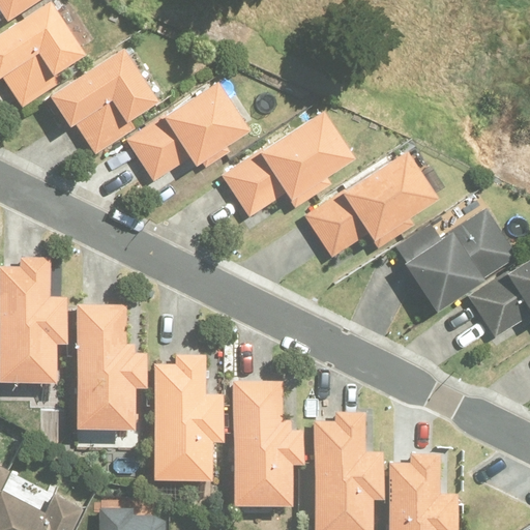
[(63,80),(57,70),(86,52),(51,0),(48,0),(0,29),(0,75),(1,75),(23,106),(63,80)]
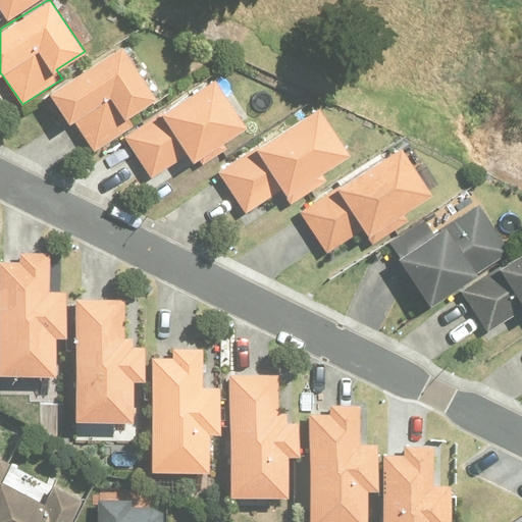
[(0,0),(0,14),(22,0),(0,0)]
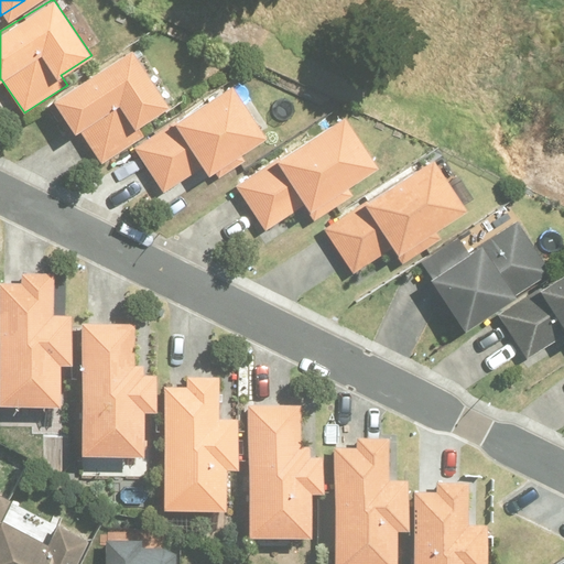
[(140,125),(169,105),(130,47),(52,99),(73,131),(79,128),(100,163),(145,134),(140,125)]
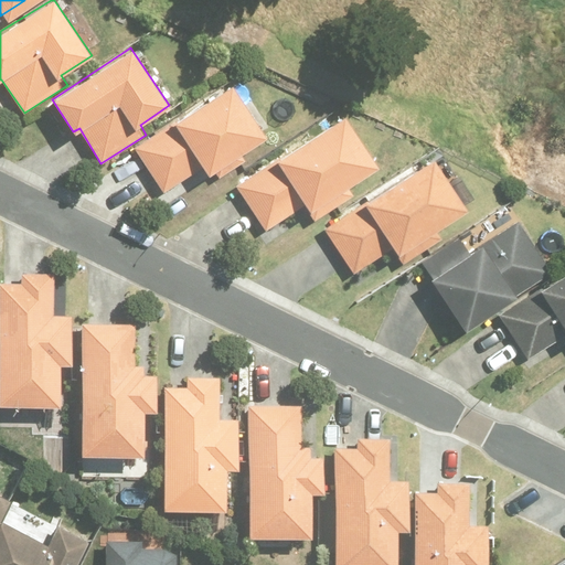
[(219,178),(245,160),(242,152),(266,137),(232,84),(135,147),(164,193),(202,168),(208,176),(214,171),(219,178)]
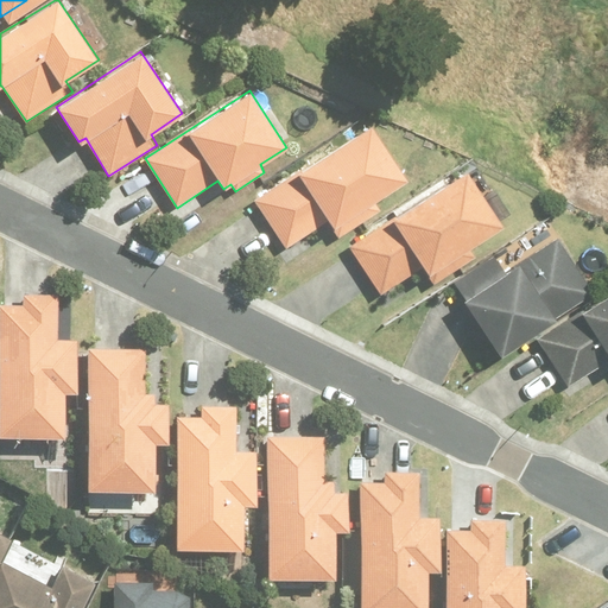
[(372,124),(254,200),(286,247),(328,221),(339,238),(382,209),(377,200),(407,179),(372,124)]
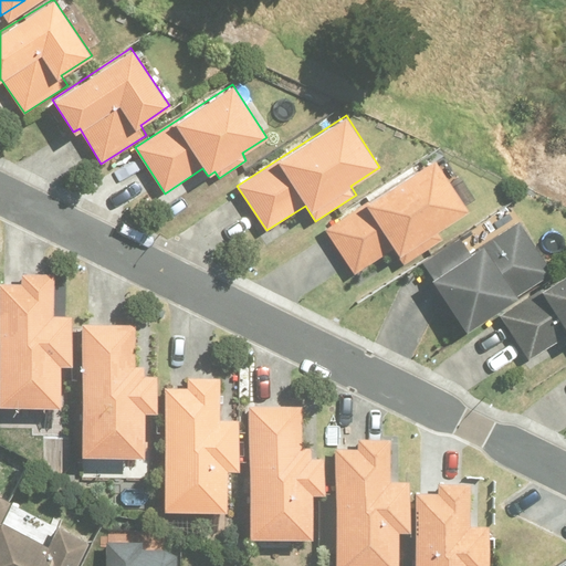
[(433,156),(324,229),(354,274),(394,248),(404,263),(443,237),(439,229),(469,209),(433,156)]
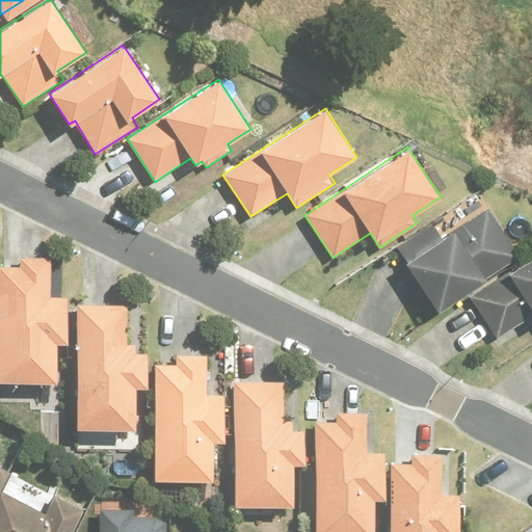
[(399,246),(408,260),(405,262),(437,311),(521,257),(488,207),(443,237),(434,222),(399,246)]
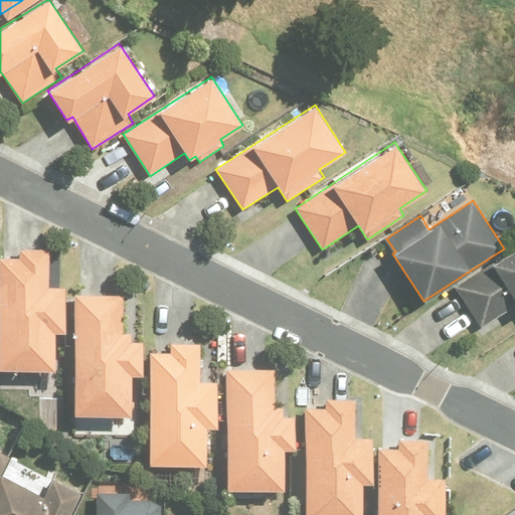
[(514,247),(456,286),(482,327),(514,305),(514,247)]
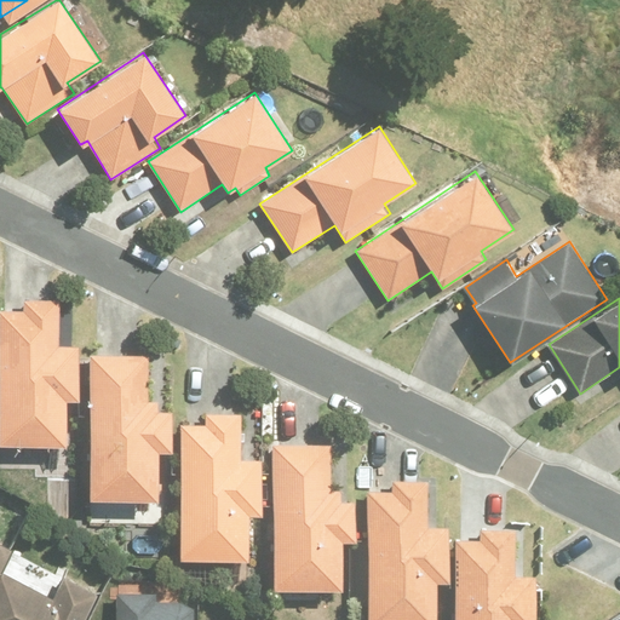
[(59,344),(61,299),(27,299),(27,311),(0,310),(0,443),(64,445),(67,397),(79,397),(80,344),(59,344)]
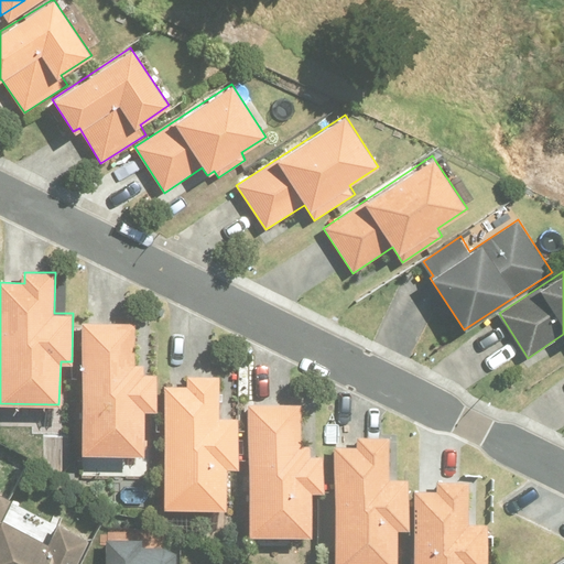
[(134,364),(134,324),(80,324),(80,455),(143,455),(143,409),(155,409),(155,375),(140,375),(140,364),(134,364)]
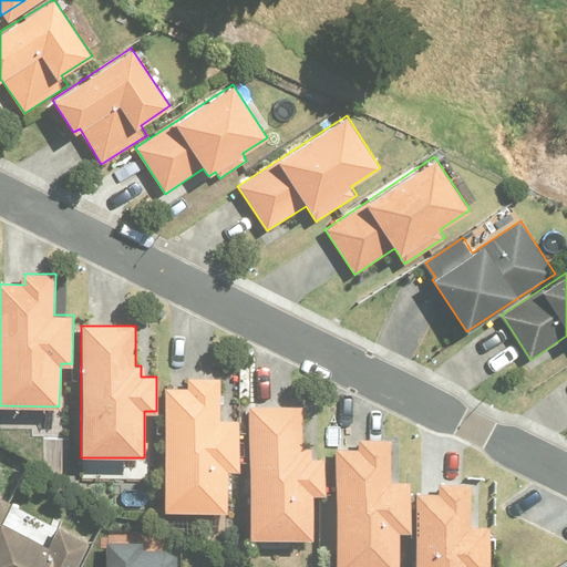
[(166,390),(165,512),(227,512),(228,467),(239,467),(240,420),(220,420),(220,379),(189,379),(191,390),(166,390)]
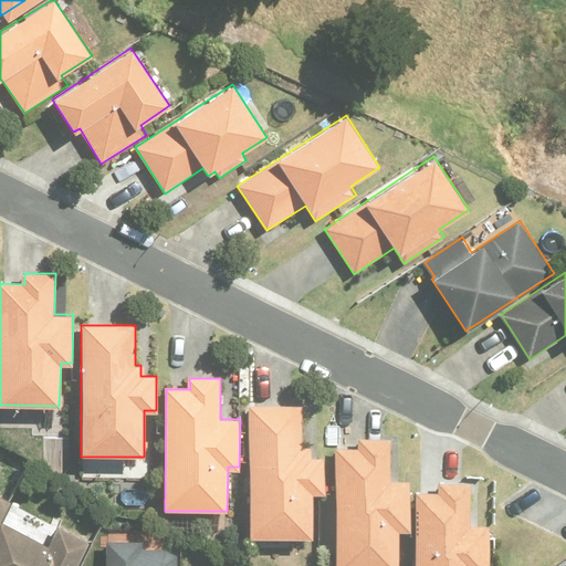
[(312,458),(312,447),(304,447),(304,408),(251,407),(250,538),(313,538),(313,492),(325,492),(325,458),(312,458)]
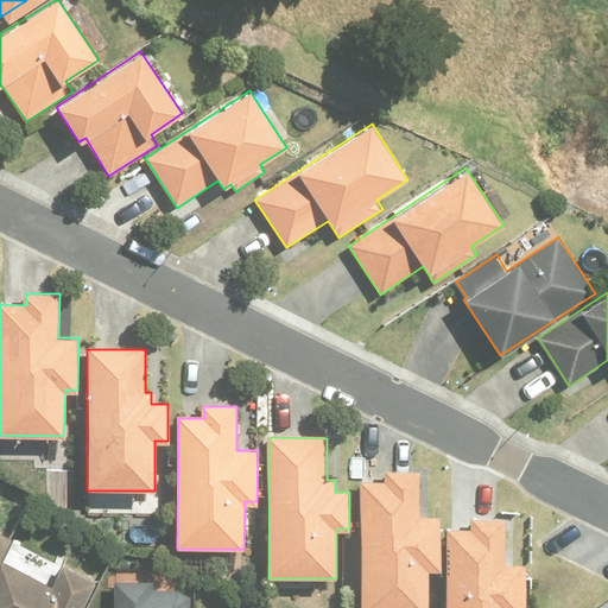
[(420,515),(420,473),(386,473),(386,483),(362,483),(361,607),(428,607),(428,569),(442,569),(442,515),(420,515)]
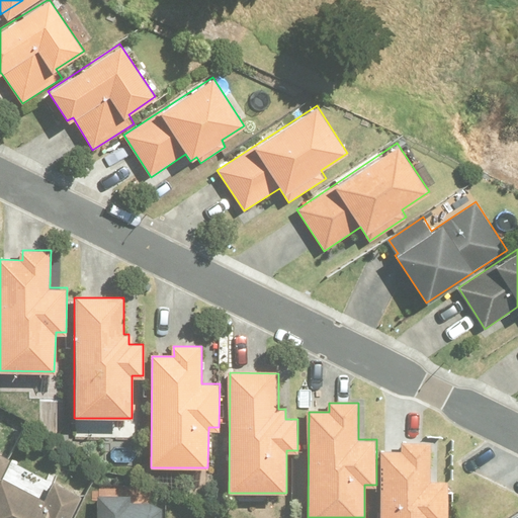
[(446,517),(447,480),(430,480),(431,442),(401,442),(401,452),(380,452),(378,517),(446,517)]
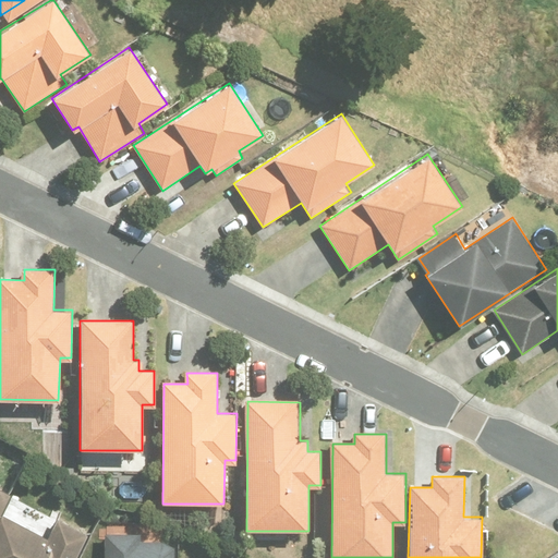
[(0,512),(10,494),(0,488),(0,512)]
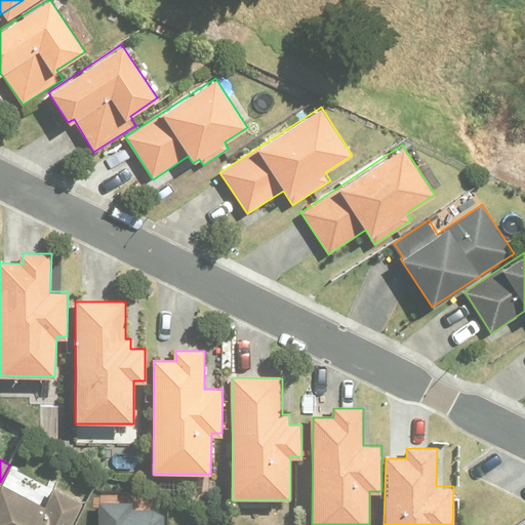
[(0,485),(0,524),(69,524),(80,503),(53,489),(44,509),(0,485)]
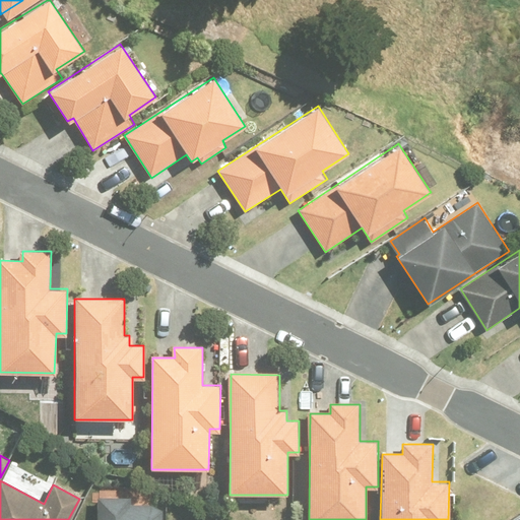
[(163,519),(164,513),(151,504),(130,504),(130,497),(95,497),(95,519),(163,519)]
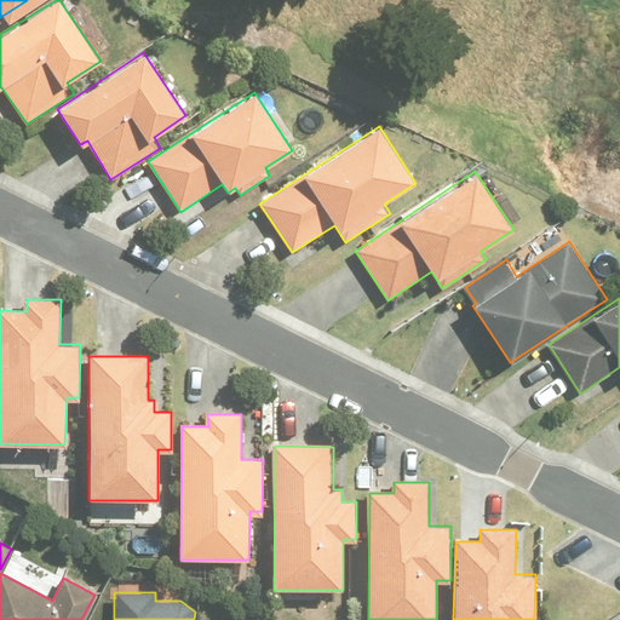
[(619,619),(619,606),(597,619),(619,619)]
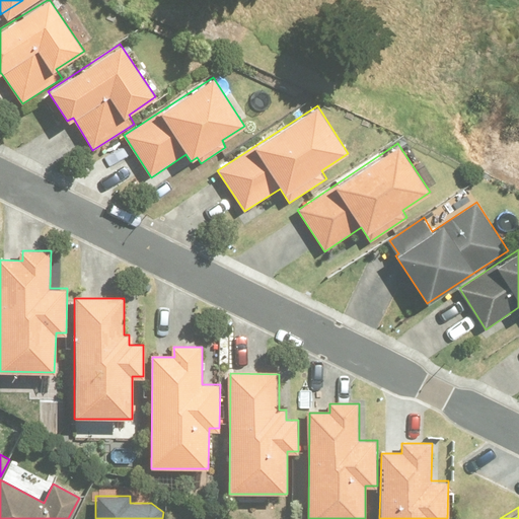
All buildings are outlined.
